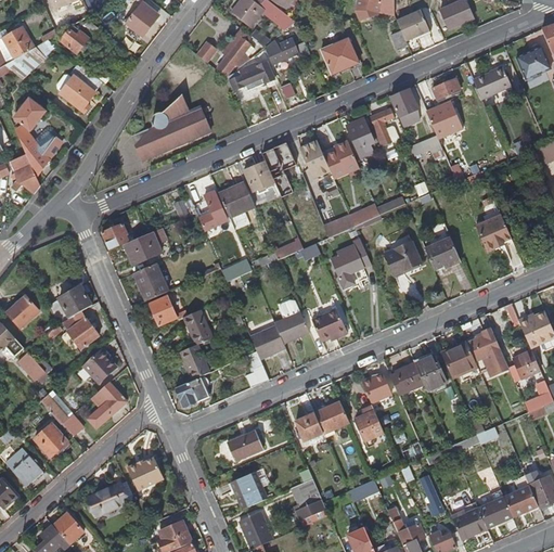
[(84,0),(89,12),(103,5),(100,0),(84,0)]
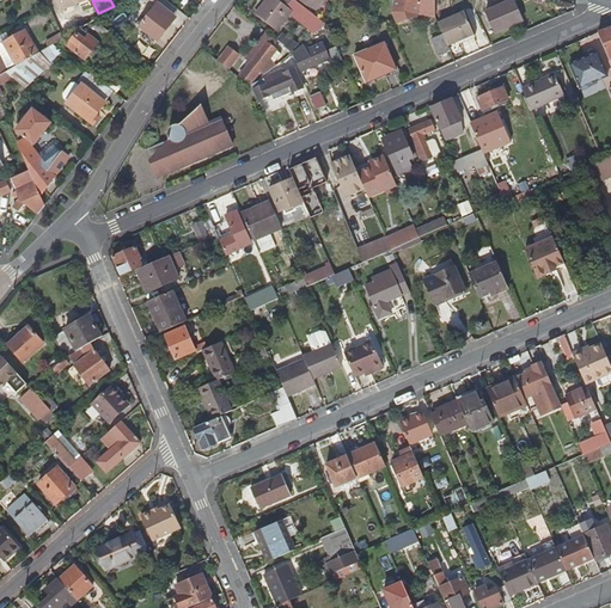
[(316,31),(327,23),(318,17),(295,0),(289,0),(286,5),(280,0),(264,0),(255,12),(275,29),(291,8),(311,23),(309,25),(316,31)]
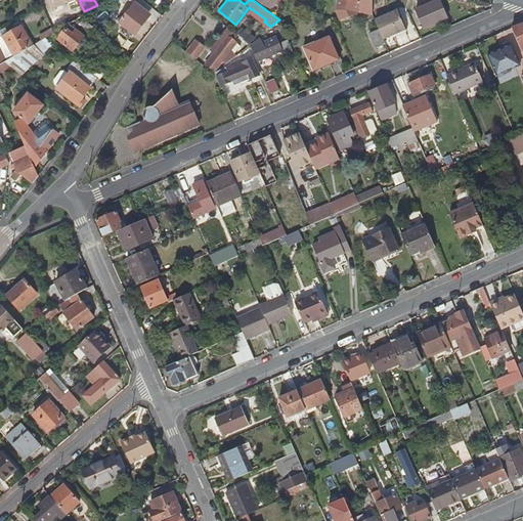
[(336,0),(334,7),(340,19),(358,13),(357,12),(358,11),(366,12),(374,13),(373,10),(372,0),(336,0)]
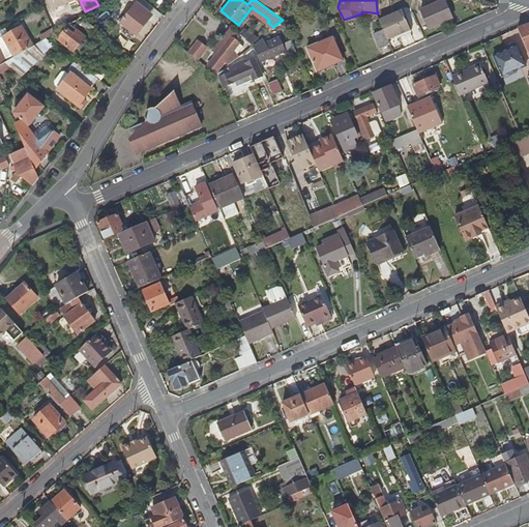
[(444,1),(419,12),(427,28),(451,17),(444,1)]
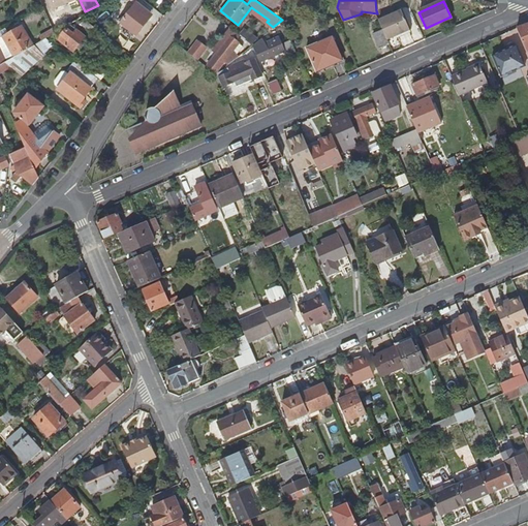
[(147,12),(137,4),(135,7),(133,5),(120,22),(135,34),(149,18),(146,14),(147,12)]
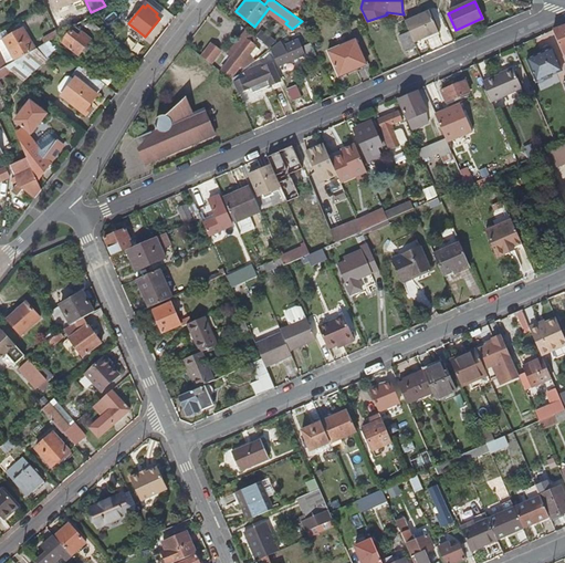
[(406,20),(409,29),(414,40),(437,30),(428,10),(406,20)]
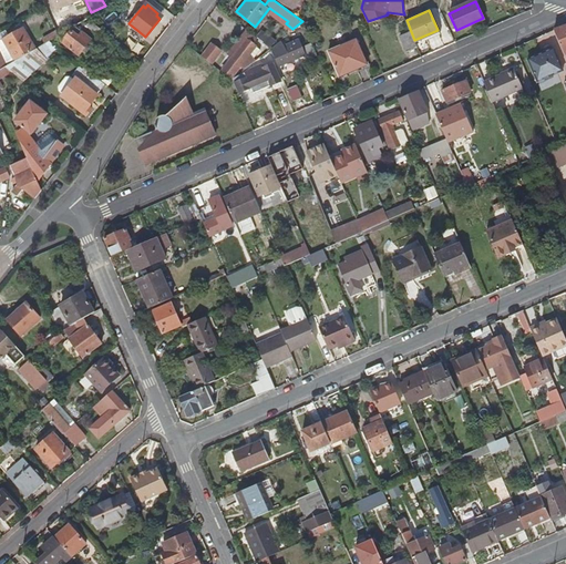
[(102,29),(86,18),(83,22),(98,34),(102,29)]
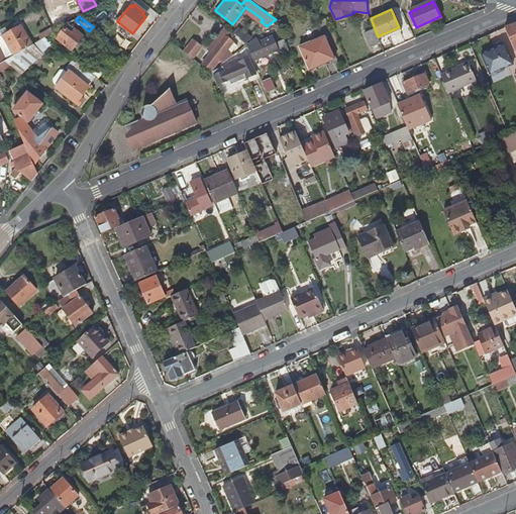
[(515,21),(505,26),(515,53),(515,21)]
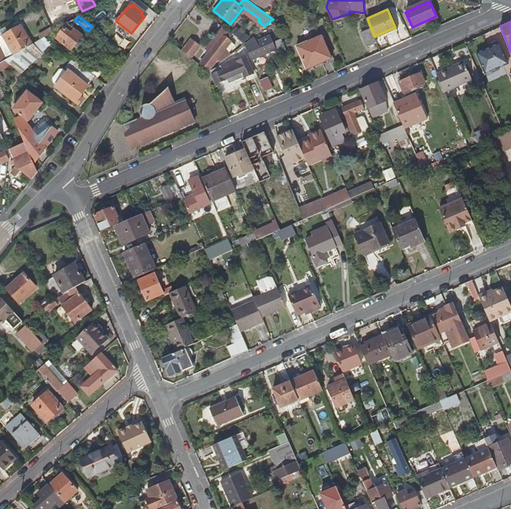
[(235,25),(229,32),(243,42),(248,36),(235,25)]
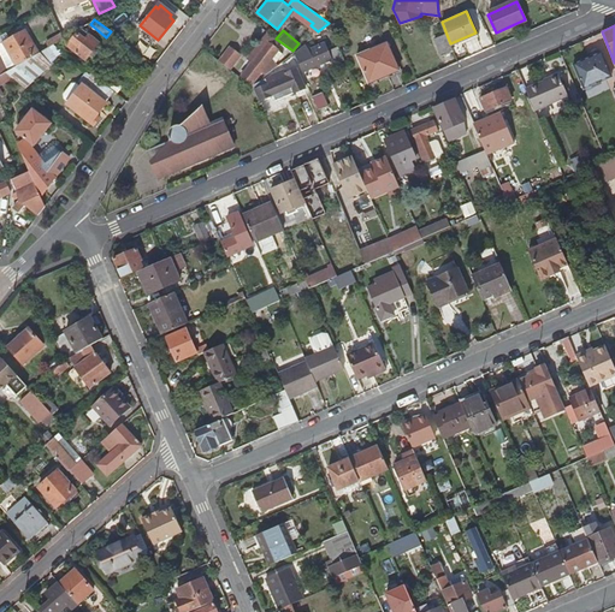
[(53,42),(63,37),(60,31),(46,40),(48,46),(53,42)]
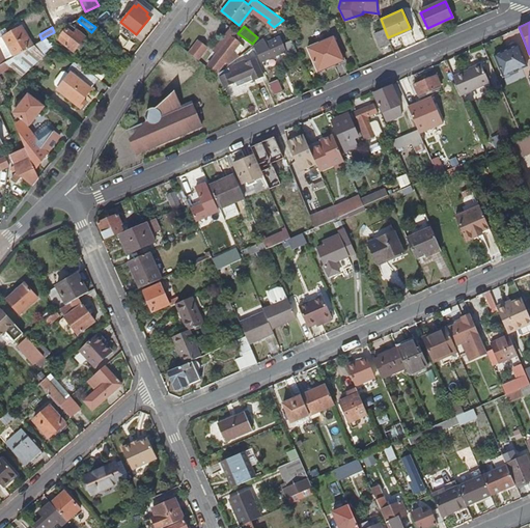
[(380,46),(390,42),(388,37),(384,27),(374,31),(380,46)]
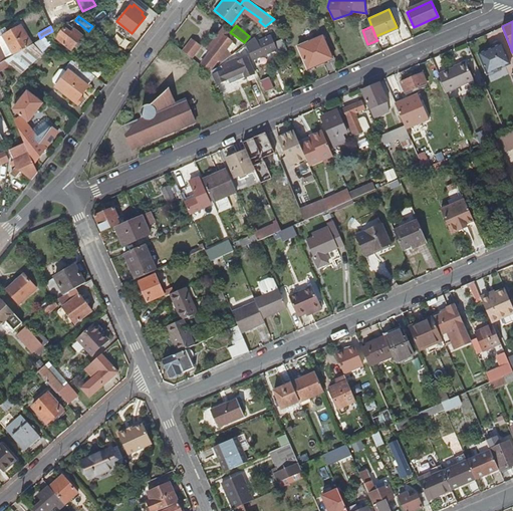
[(12,54),(31,43),(22,27),(9,35),(3,38),(12,54)]
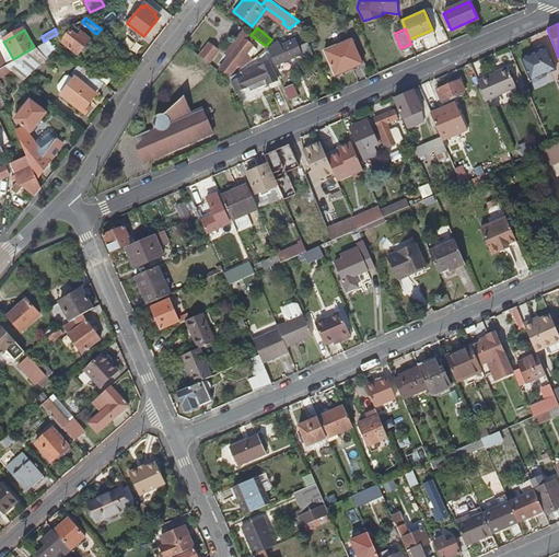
[(0,50),(6,64),(13,59),(3,42),(10,38),(7,32),(0,33),(0,50)]
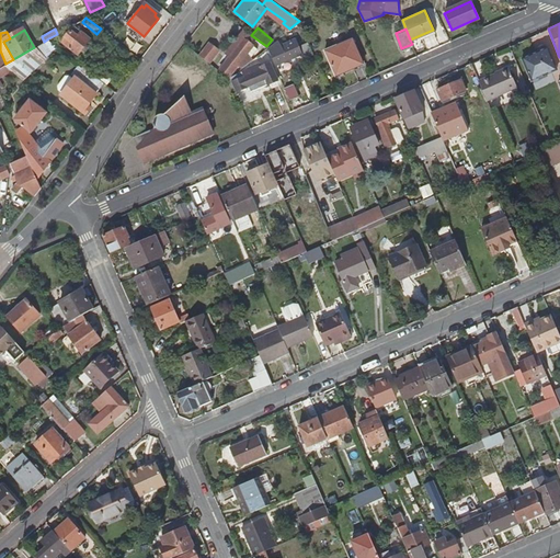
[(81,56),(93,40),(83,33),(80,36),(73,32),(64,43),(81,56)]
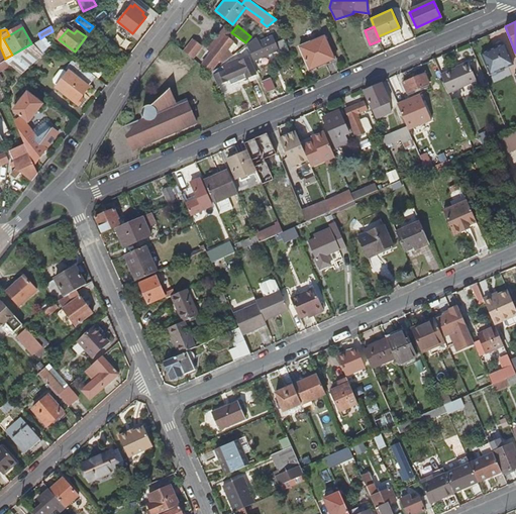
[(219,59),(223,62),(232,54),(230,53),(237,44),(233,40),(234,39),(226,33),(203,63),(211,69),(219,59)]
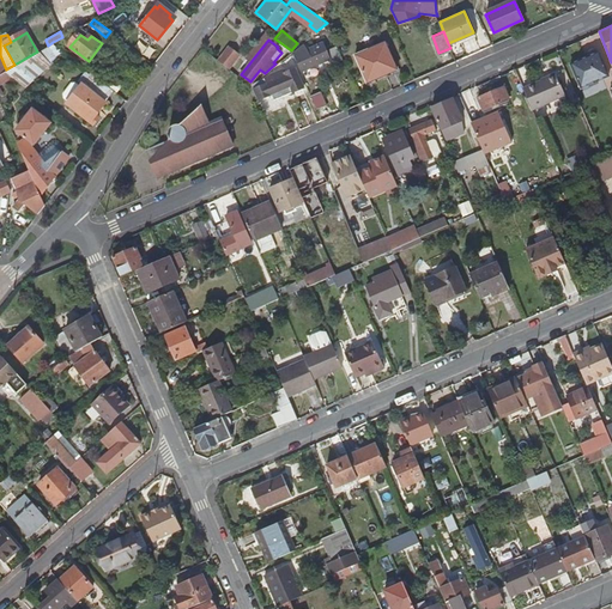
[(368,81),(398,68),(386,41),(355,53),(368,81)]
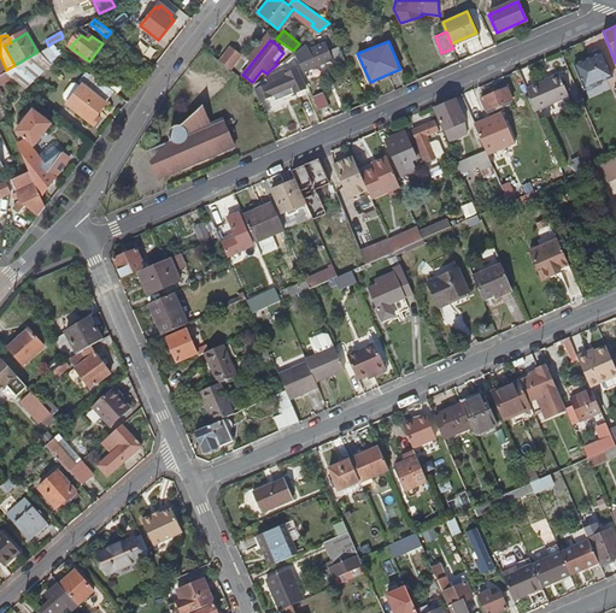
[(48,46),(39,51),(51,63),(57,54),(63,51),(53,42),(48,46)]
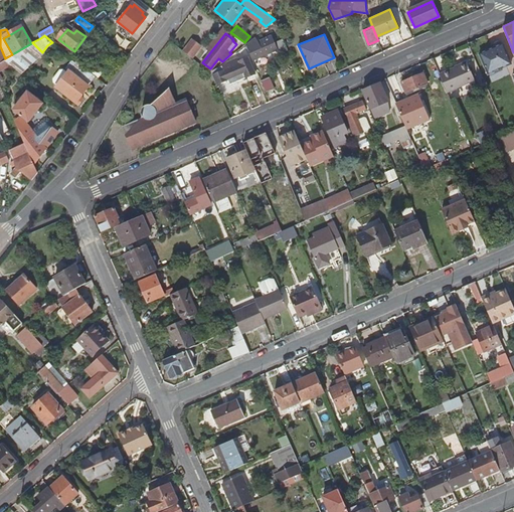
[(277,50),(272,38),(260,42),(257,36),(246,43),(253,59),(277,50)]
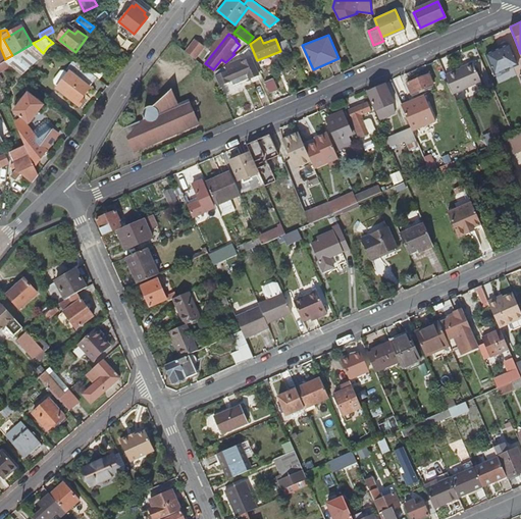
[(185,49),(194,56),(202,46),(194,39),(185,49)]
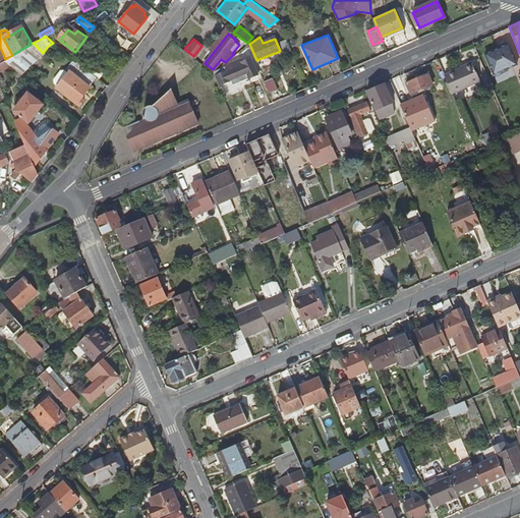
[(291,52),(286,42),(280,45),(284,55),(291,52)]
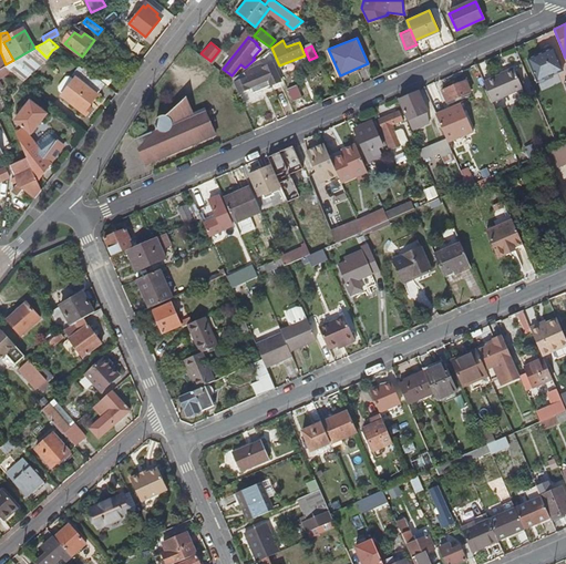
[(561,69),(552,48),(526,59),(532,70),(527,72),(530,77),(533,74),(535,80),(561,69)]
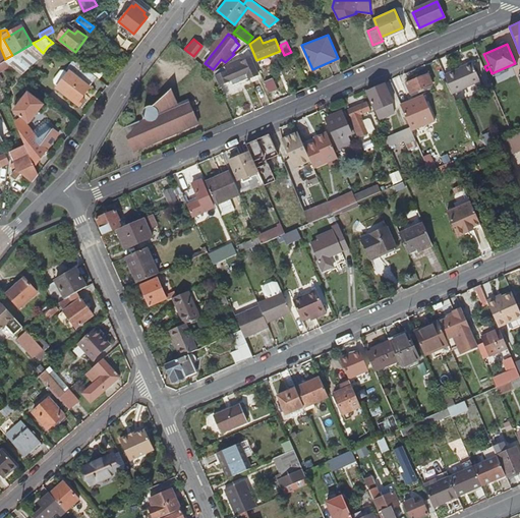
[(241,81),(258,73),(251,57),(243,61),(241,57),(232,61),(233,64),(227,67),(228,69),(223,71),(222,69),(225,68),(224,66),(216,69),(222,84),(238,76),(241,81)]
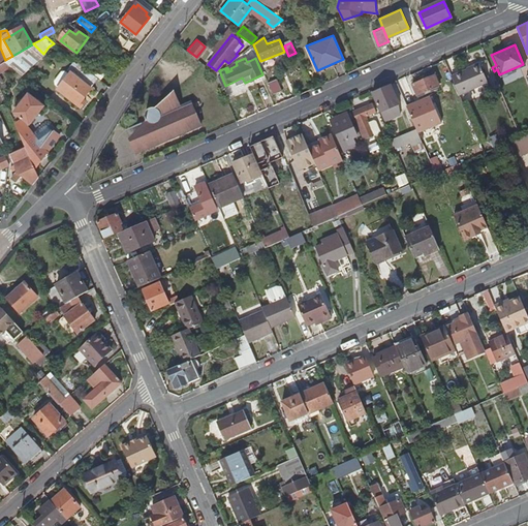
[(0,70),(10,65),(4,60),(0,62),(0,70)]
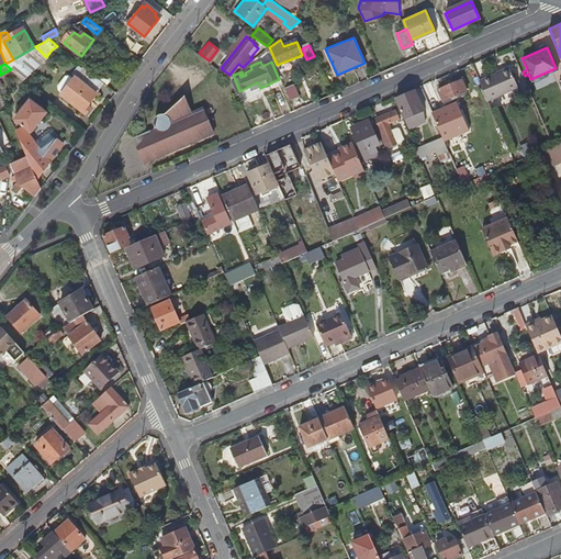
[(104,82),(83,66),(81,68),(78,64),(70,73),(75,76),(86,85),(96,93),(104,82)]
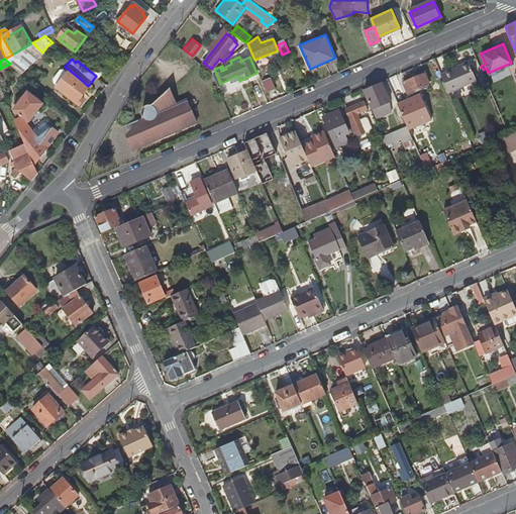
[(468,61),(439,74),(447,92),(476,79),(468,61)]
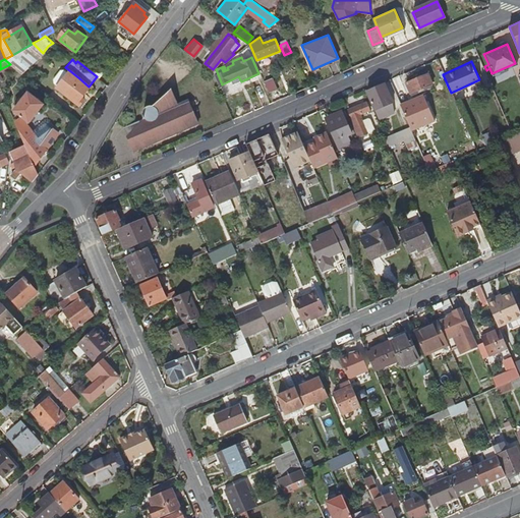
[(97,75),(102,70),(93,63),(89,68),(97,75)]
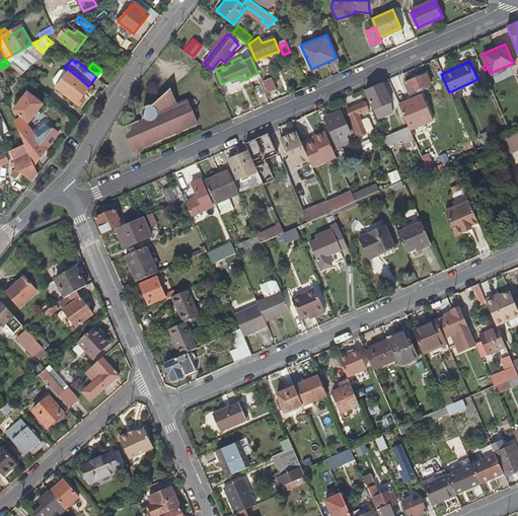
[(56,85),(67,94),(79,78),(69,70),(68,72),(63,68),(59,69),(53,77),(53,81),(57,84),(56,85)]
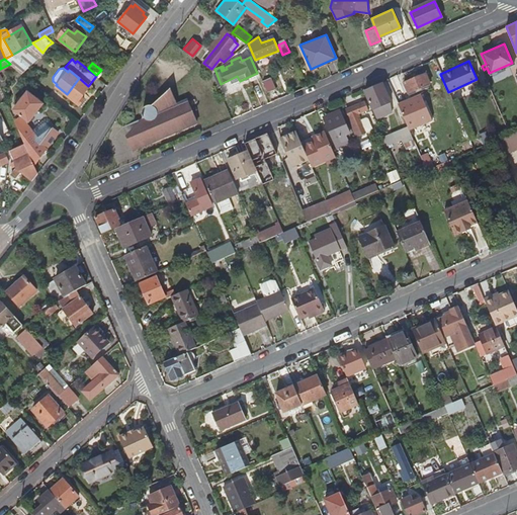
[(410,93),(432,84),(426,72),(405,81),(410,93)]
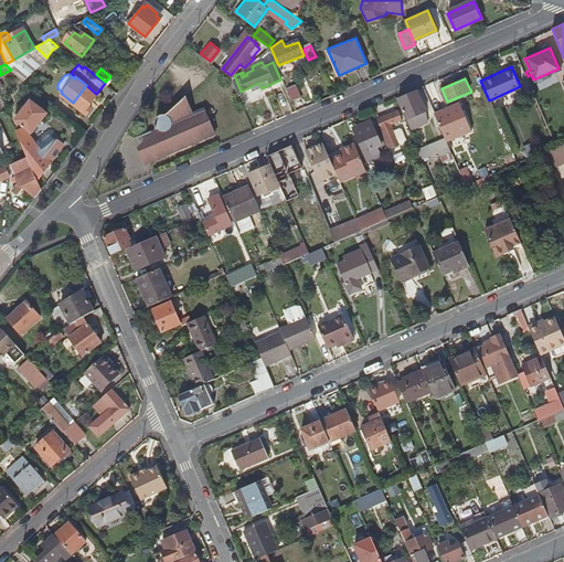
[(287,88),(293,101),(300,97),(295,84),(287,88)]
